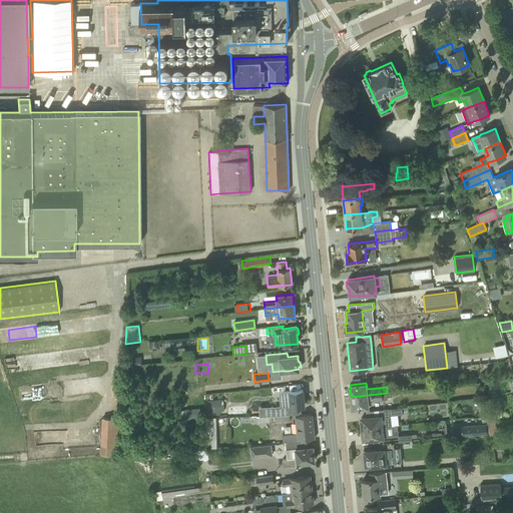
[(282,406),(269,407),(269,415),(290,414),(289,407),(292,407),(295,407),(305,406),(303,390),(293,391),(280,392),(282,406)]
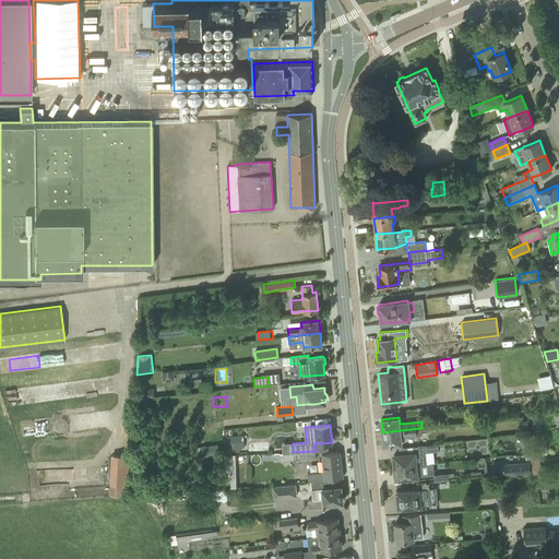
[(402,443),(401,438),(423,436),(421,428),(382,432),(383,445),(402,443)]
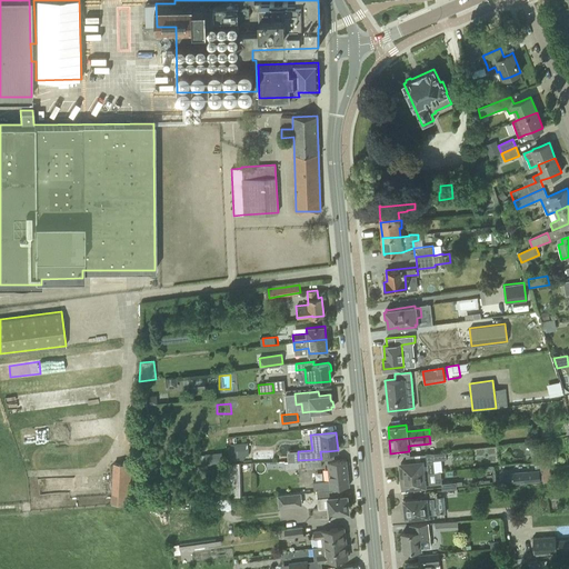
[(233,442),(235,459),(251,459),(251,441),(233,442)]
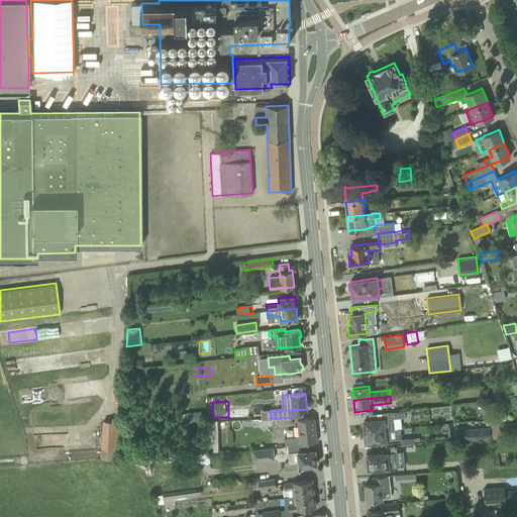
[(393,429),(392,418),(405,417),(405,411),(392,412),(383,413),(383,419),(365,421),(365,424),(363,425),(364,432),(392,429),(393,429)]
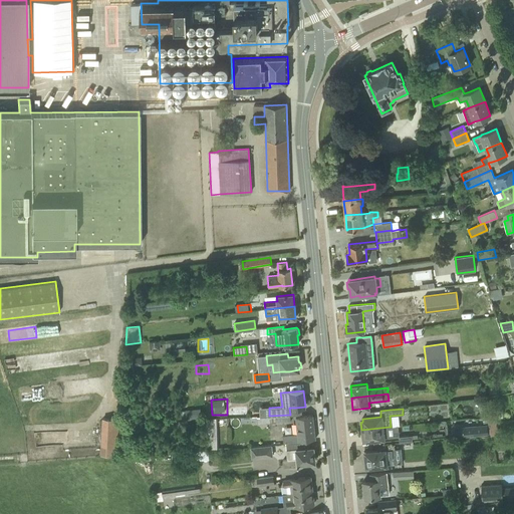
[(269,416),(257,416),(257,422),(258,423),(270,423),(270,424),(290,423),(290,415),(269,416)]
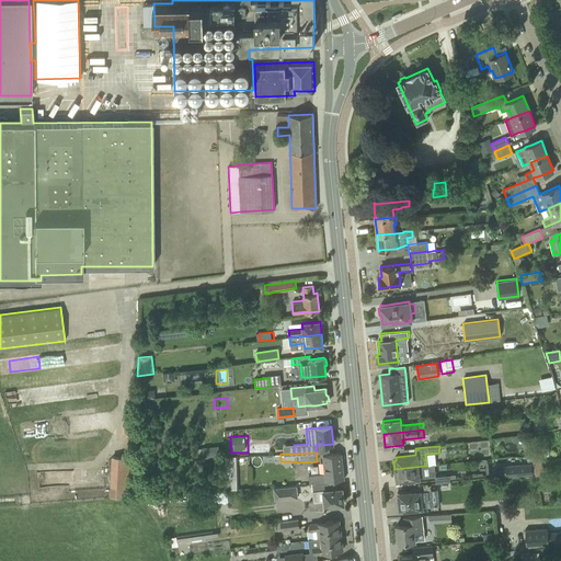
[(344,479),(341,454),(323,455),(324,473),(308,476),(309,483),(344,479)]
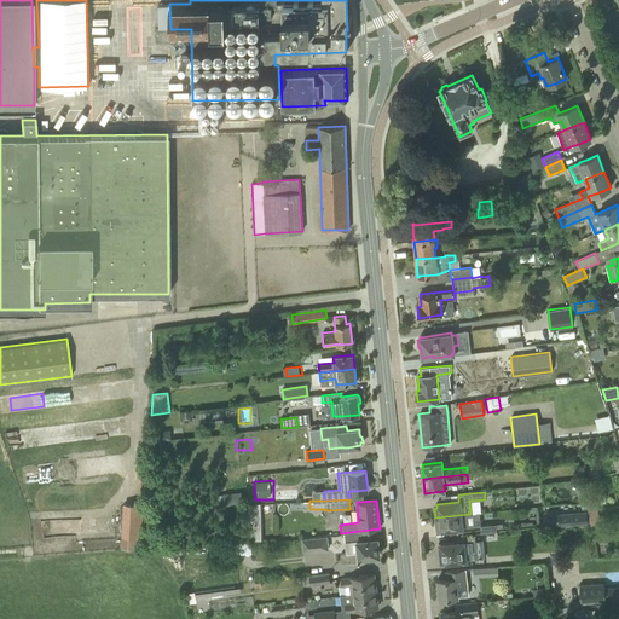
[(121,548),(142,549),(144,504),(123,504),(121,548)]
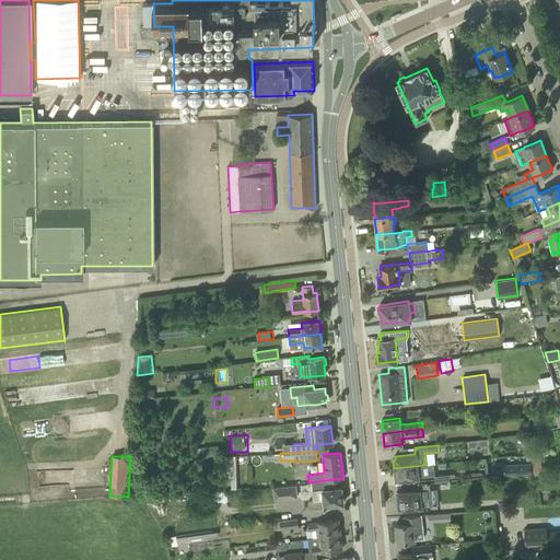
[(529,464),(497,467),(498,476),(531,473),(529,464)]
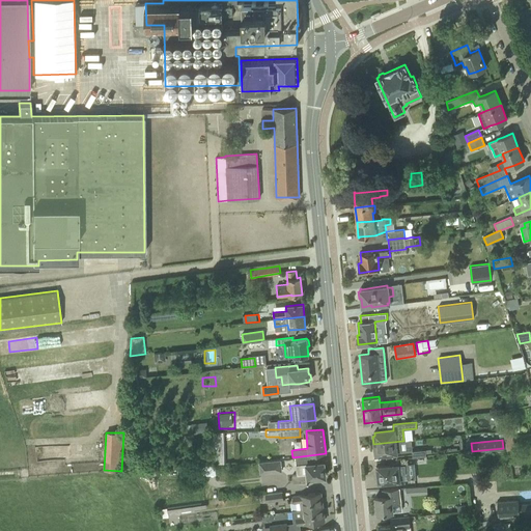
[(403,452),(402,441),(373,444),(373,451),(375,451),(376,455),(403,452)]
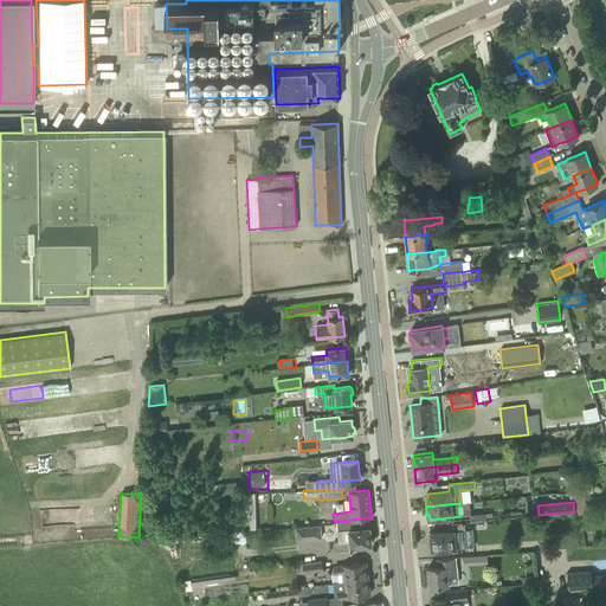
[(363,528),(362,521),(337,523),(339,532),(342,532),(343,542),(334,542),(334,550),(362,548),(362,545),(372,545),(369,527),(363,528)]
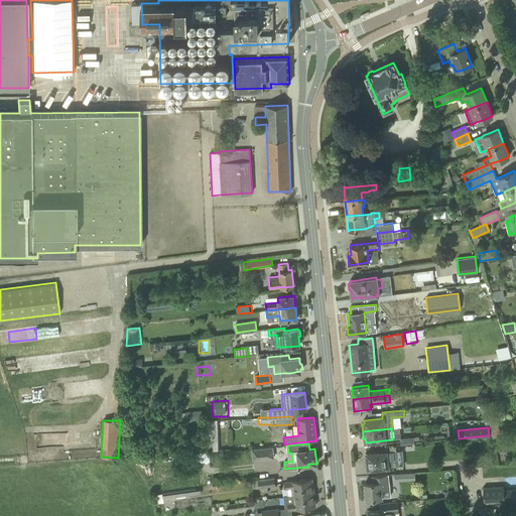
[(274,458),(273,446),(262,447),(263,459),(274,458)]
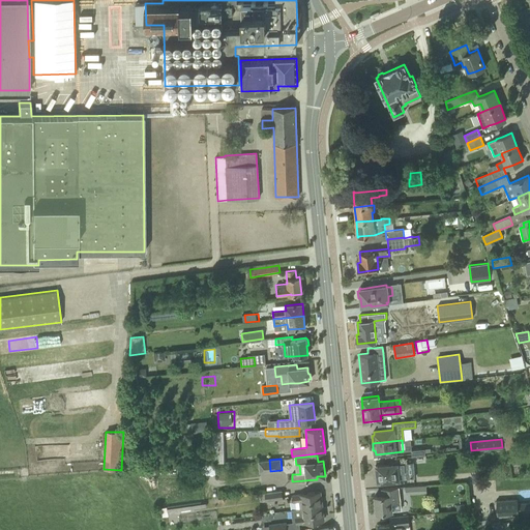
[(405,473),(404,464),(375,467),(376,475),(378,475),(379,481),(404,479),(403,473),(405,473)]
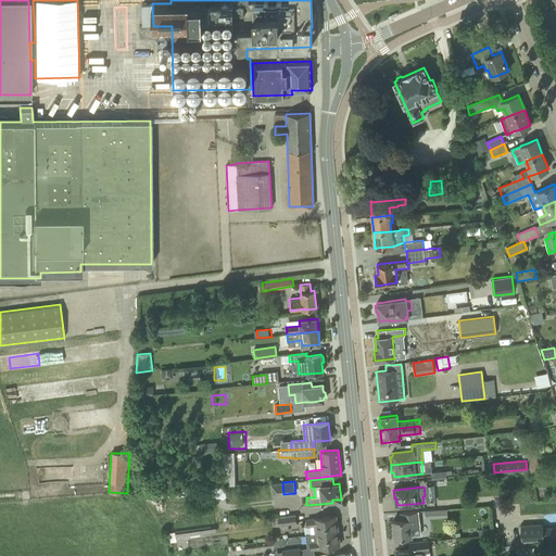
[(213,489),(203,489),(204,498),(213,497),(213,489)]
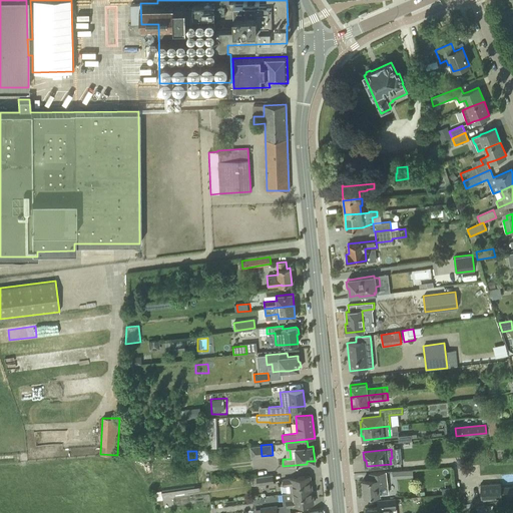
[(370,480),(362,480),(364,496),(374,495),(388,494),(386,471),(380,472),(370,473),(370,480)]
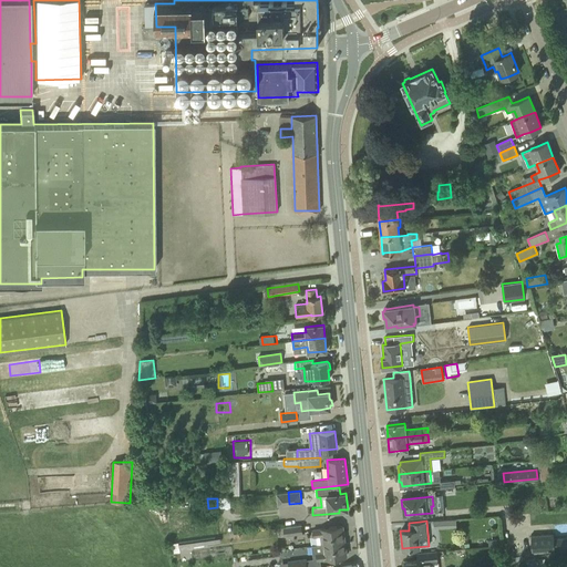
[(301,525),(284,527),(285,536),(302,534),(301,525)]
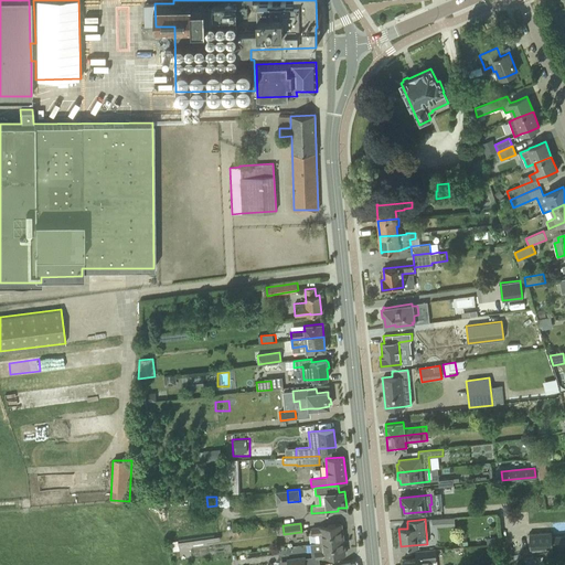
[(343,540),(341,524),(312,528),(312,535),(316,534),(317,543),(343,540)]
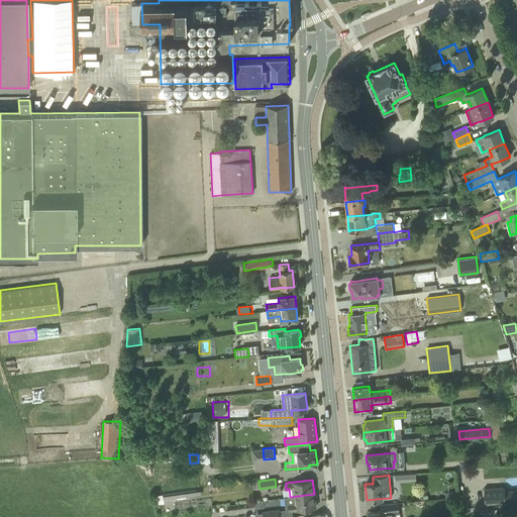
[(505,487),(484,489),(485,504),(506,503),(505,499),(516,498),(516,490),(505,491),(505,487)]
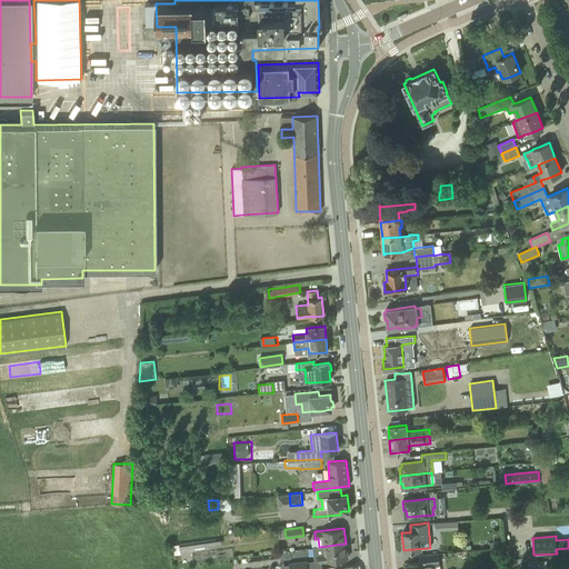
[(221,539),(173,546),(175,555),(180,555),(180,551),(222,545),(221,539)]
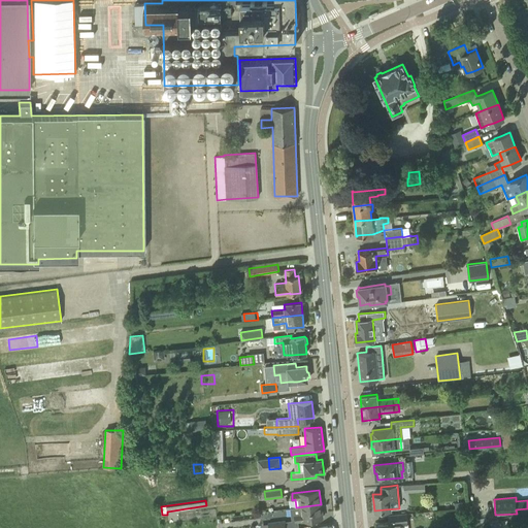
[(323,518),(321,504),(296,507),(290,508),(292,521),(285,522),(285,521),(268,523),(268,527),(293,527),(298,527),(297,522),(323,518)]
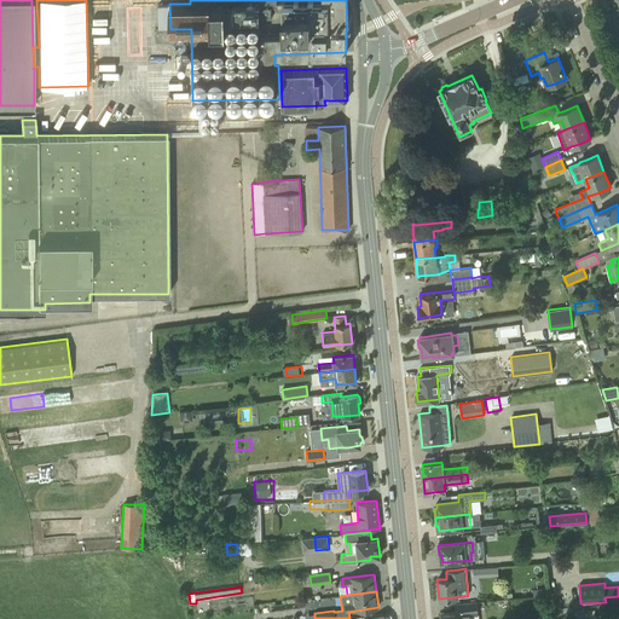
[(440,618),(469,618),(470,617),(470,615),(478,614),(476,602),(460,603),(461,611),(452,612),(440,613),(440,618)]
